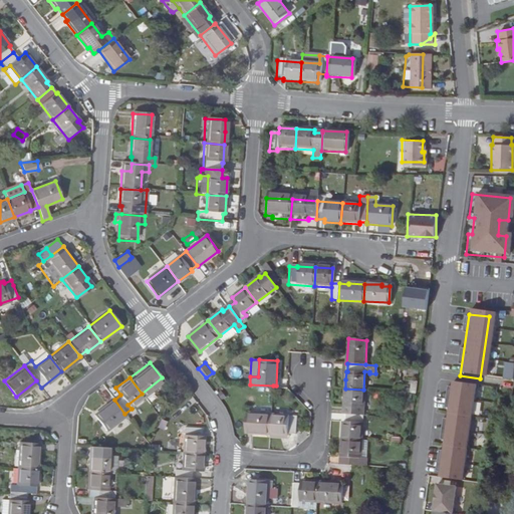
[(470,387),(450,384),(440,477),(460,479),(470,387)]
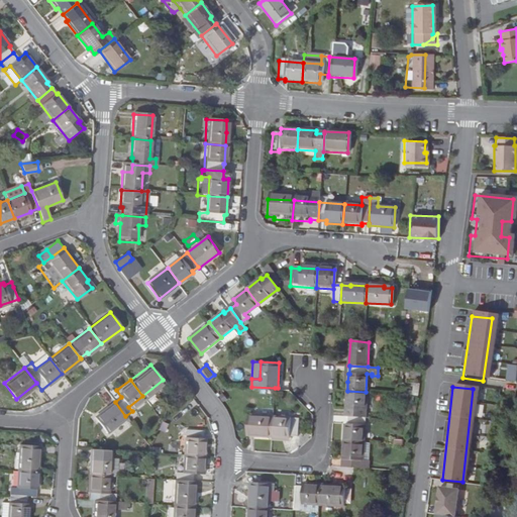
[(345,409),(347,409),(346,416),(365,418),(366,392),(347,391),(345,409)]
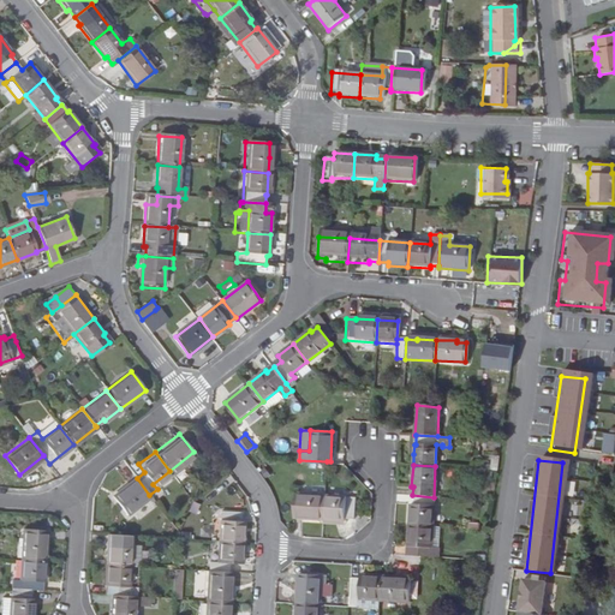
[(149,495),(137,478),(136,477),(111,496),(126,514),(149,495)]
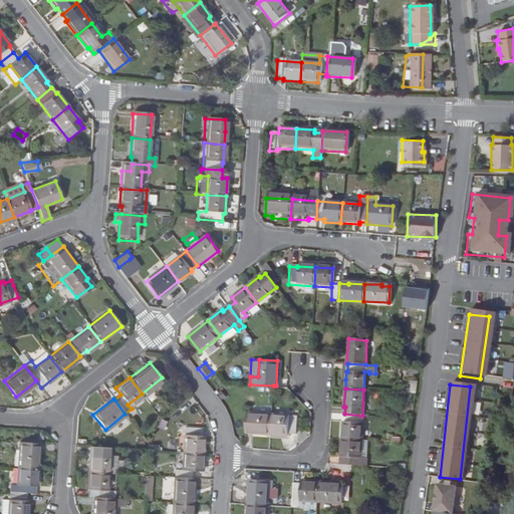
[(342,423),(341,439),(360,440),(362,416),(344,414),(344,423),(342,423)]
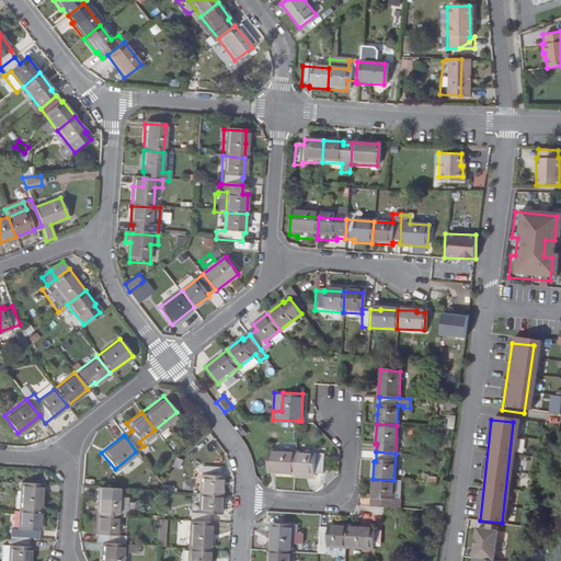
[(267,455),(265,476),(295,478),(296,457),(267,455)]
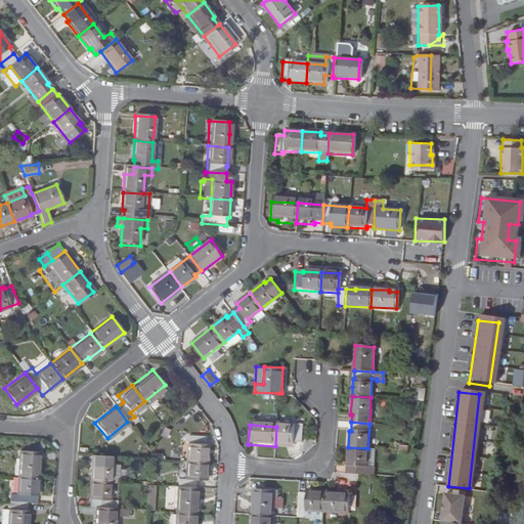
[(293,446),(301,446),(302,428),(276,427),(275,446),(293,447),(293,446)]
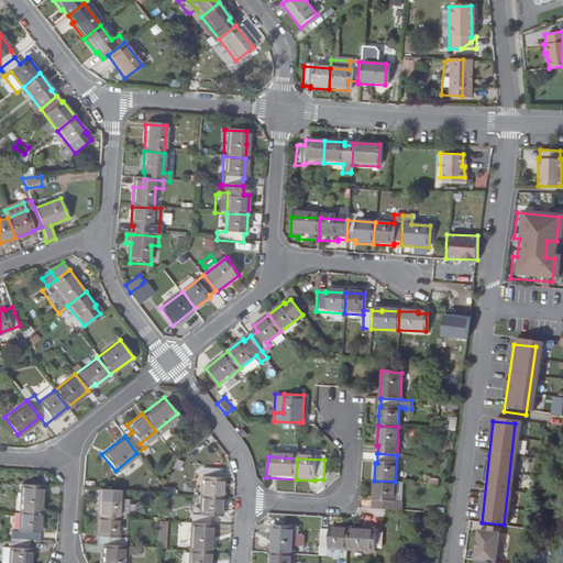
[(220,477),(221,468),(210,467),(201,467),(199,496),(221,497),(222,477),(220,477)]
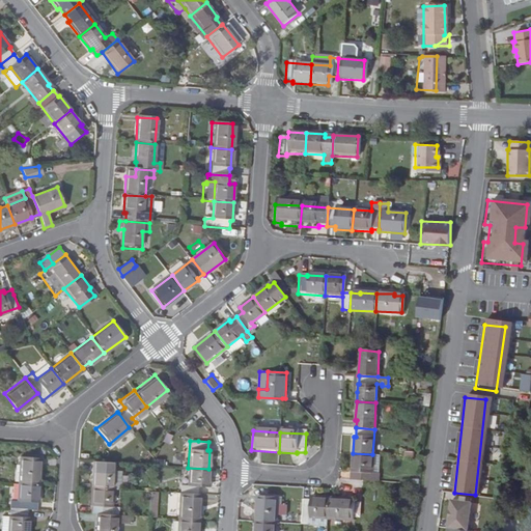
[(353,472),(353,480),(370,481),(372,454),(353,453),(352,472),(353,472)]
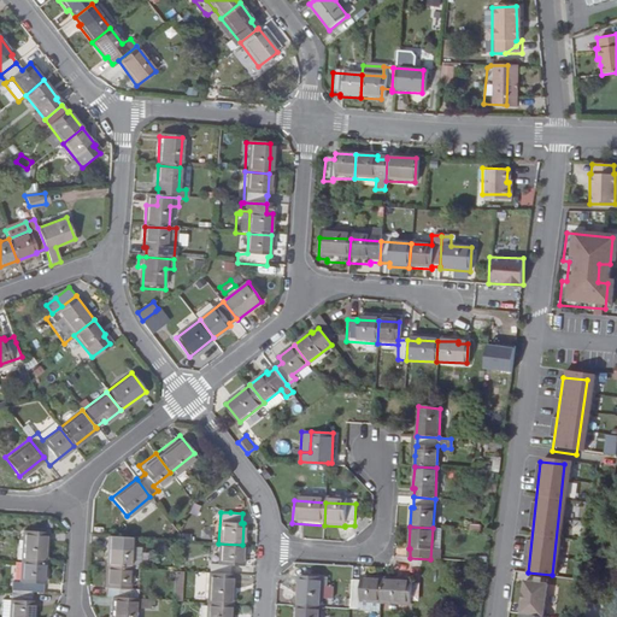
[(50,532),(27,530),(24,562),(48,563),(50,532)]
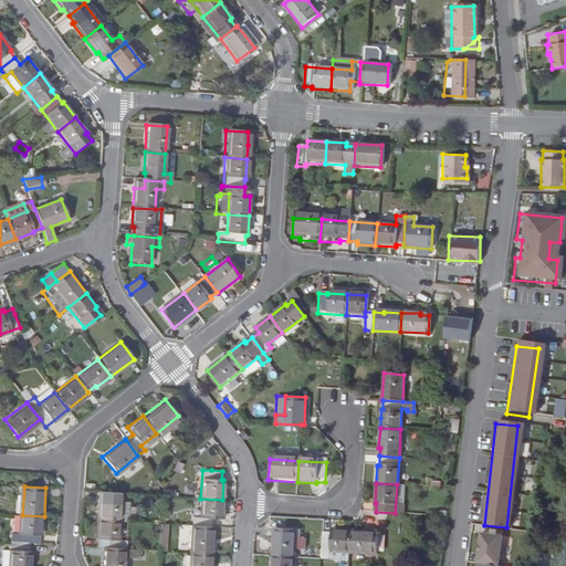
[(397,486),(396,513),(404,513),(405,486),(397,486)]
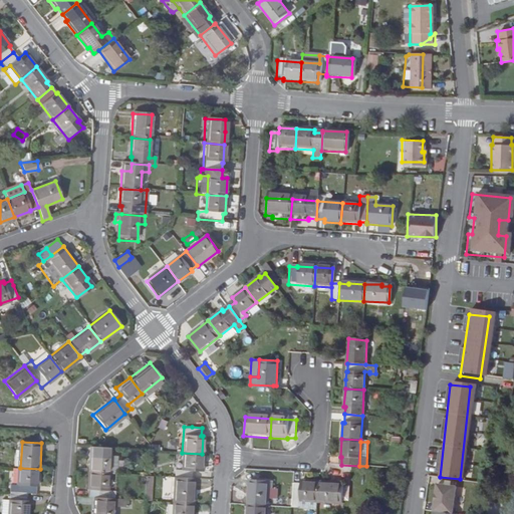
[(107,473),(109,448),(90,447),(90,455),(88,455),(87,472),(107,473)]
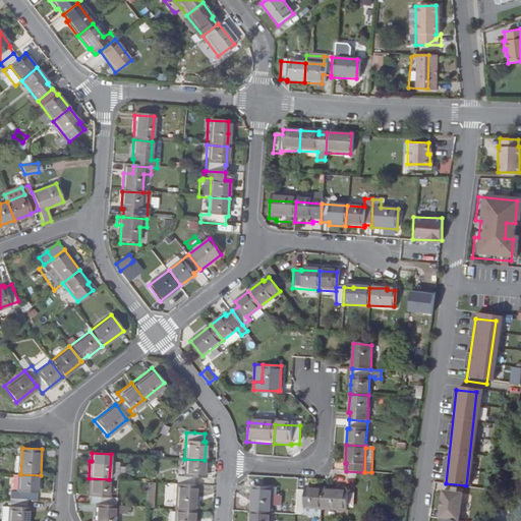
[(195,478),(204,478),(205,460),(184,459),(183,477),(176,477),(176,483),(195,485),(195,478)]
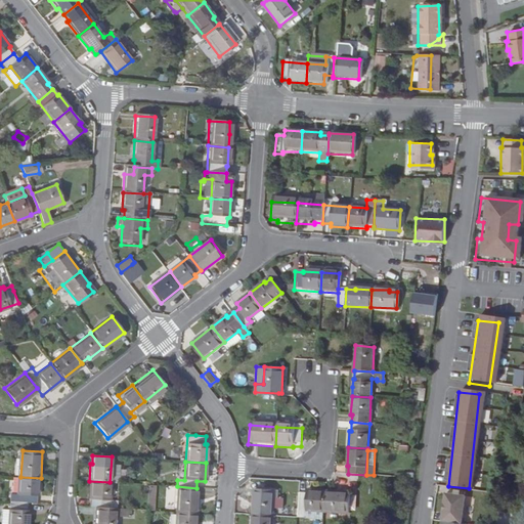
[(19,495),(9,495),(9,501),(28,504),(40,504),(41,478),(20,477),(19,495)]
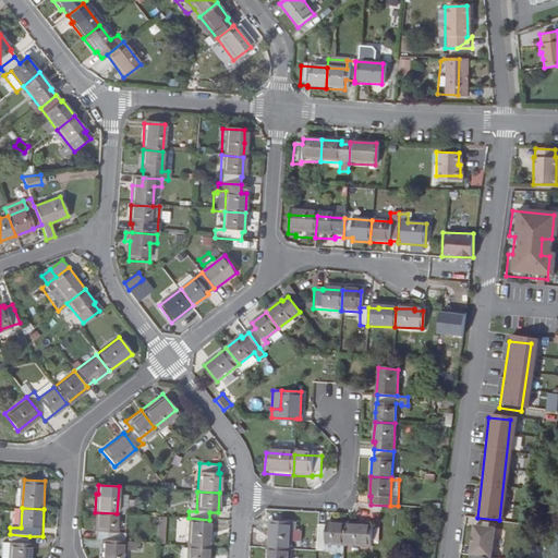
[(116,533),(117,513),(95,512),(94,540),(104,541),(123,542),(123,533),(116,533)]
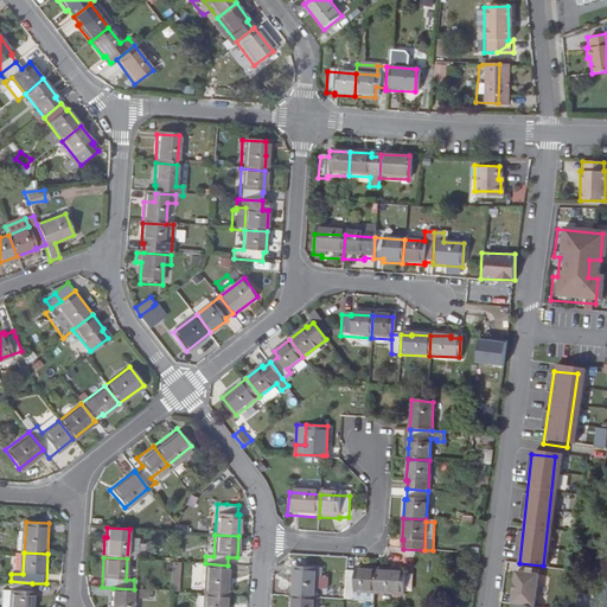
[(227,574),(228,566),(205,563),(204,594),(228,595),(228,574),(227,574)]
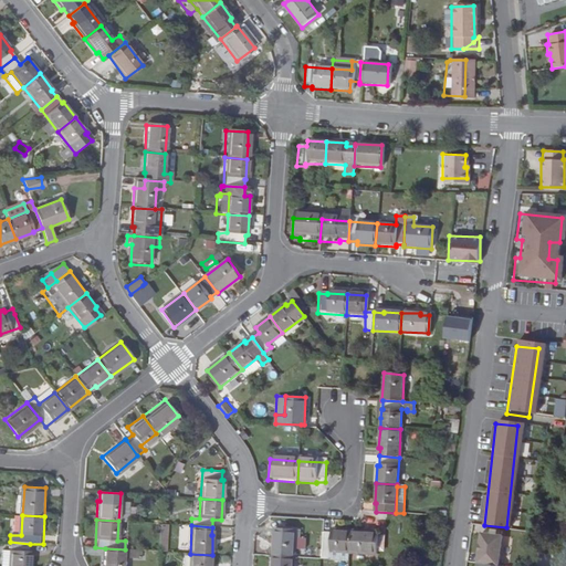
[(179,546),(188,547),(189,527),(180,526),(179,546)]
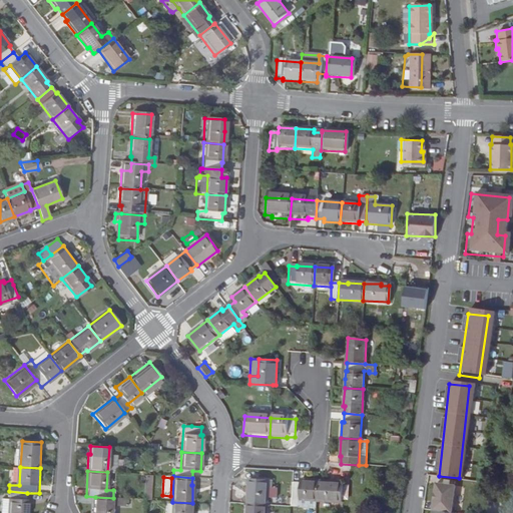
[(274,481),(254,480),(253,505),(273,507),(273,499),(282,499),(283,489),(274,488),(274,481)]
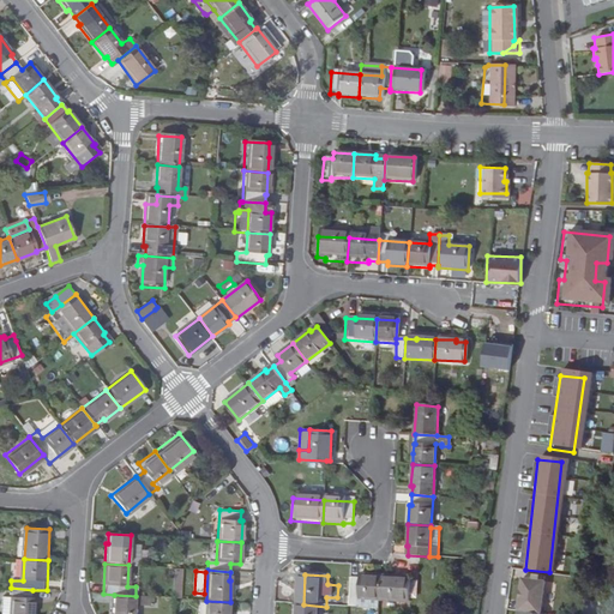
[(517,609),(541,612),(546,577),(521,575),(517,609)]
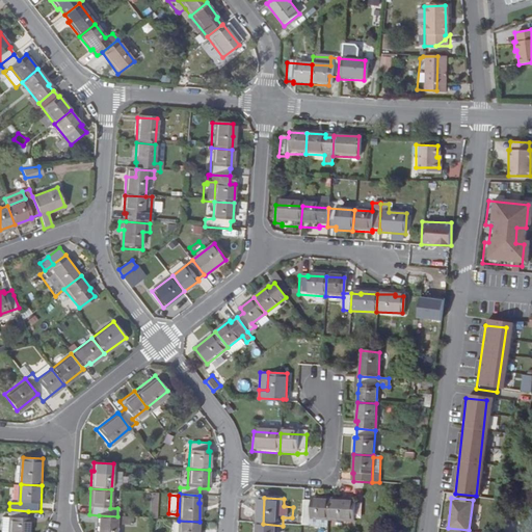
[(316,527),(316,520),(335,521),(336,501),(317,500),(317,501),(310,501),(308,527),(316,527)]
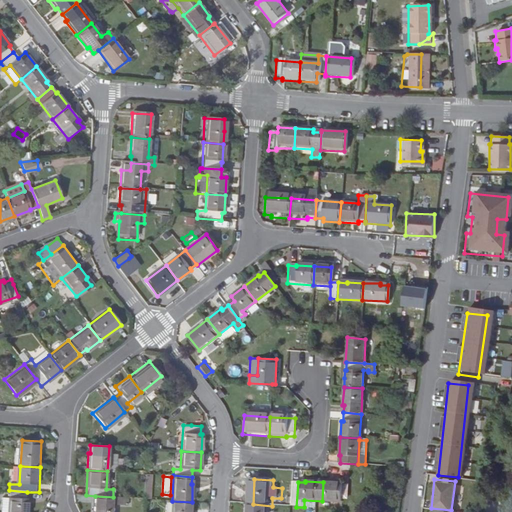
[(347,502),(347,483),(323,482),(322,501),(347,502)]
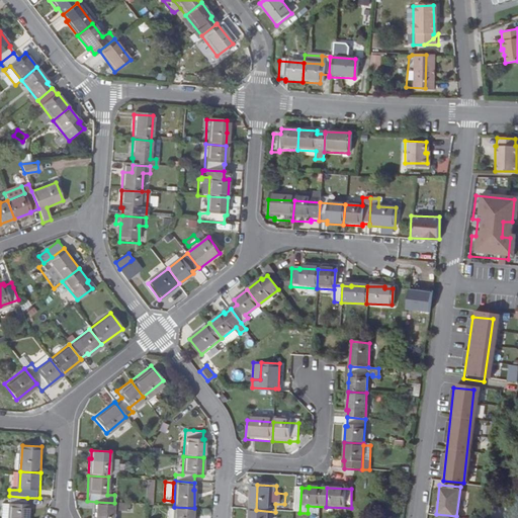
[(9,496),(8,504),(7,517),(27,517),(28,505),(27,505),(27,498),(9,496)]
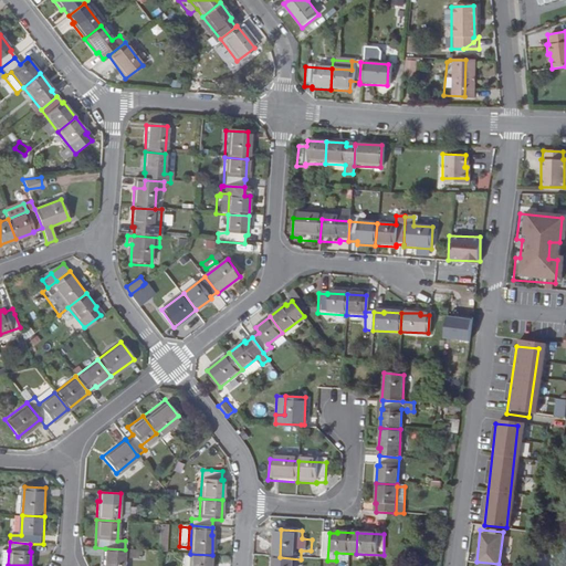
[(137,551),(125,549),(105,548),(104,556),(102,556),(101,565),(124,565),(124,558),(137,559),(137,551)]
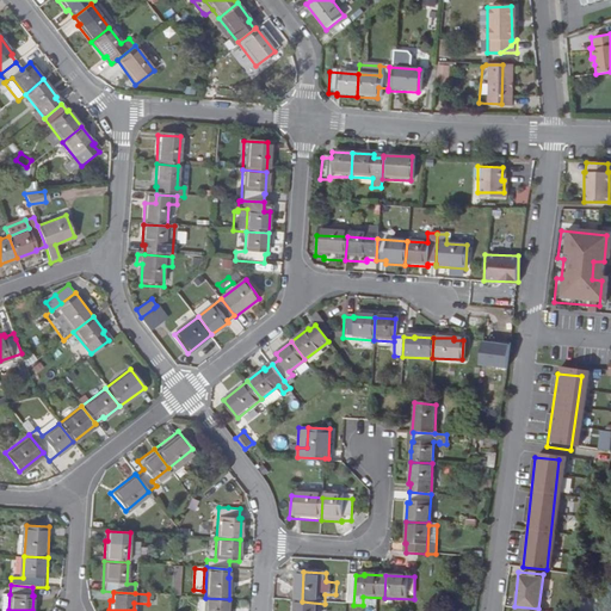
[(1,594),(0,610),(8,610),(10,594),(1,594)]
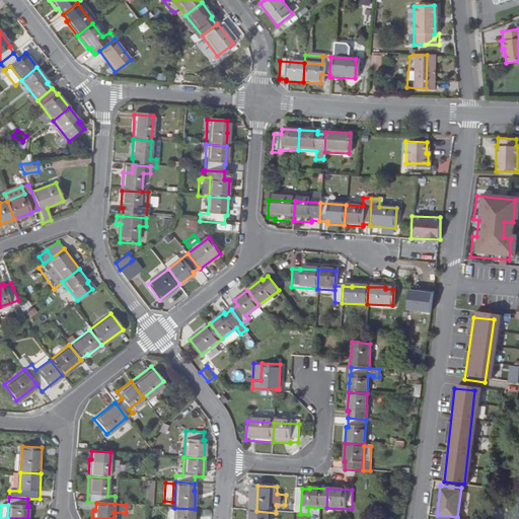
[(194,518),(195,509),(174,508),(173,518),(194,518)]
